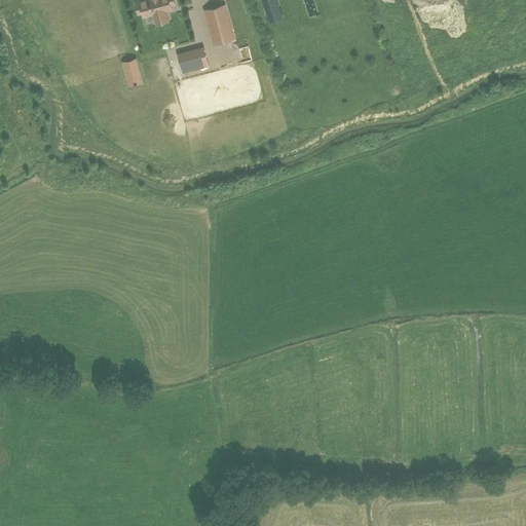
[(156,24),(166,21),(168,21),(166,10),(172,8),(171,5),(175,4),(174,0),(138,0),(136,1),(139,13),(143,12),(144,16),(153,13),(156,24)]
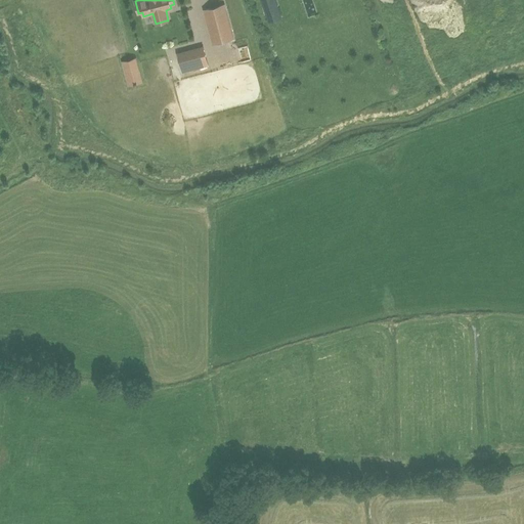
[(266,0),(262,2),(266,14),(267,14),(278,10),(274,0),(266,0)]
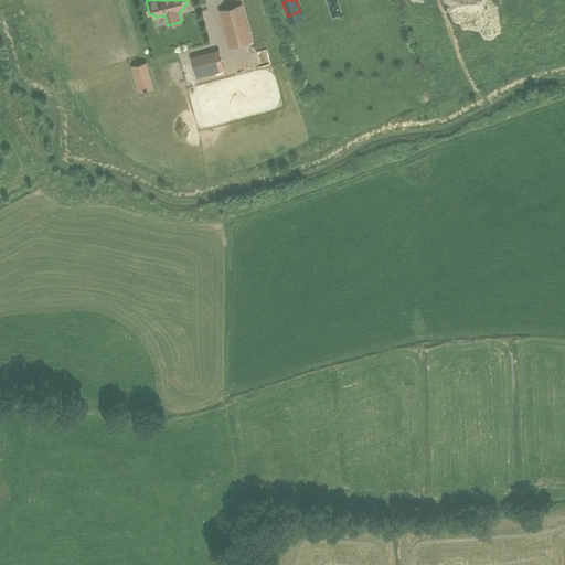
[(242,6),(220,11),(230,48),(251,41),(242,6)]
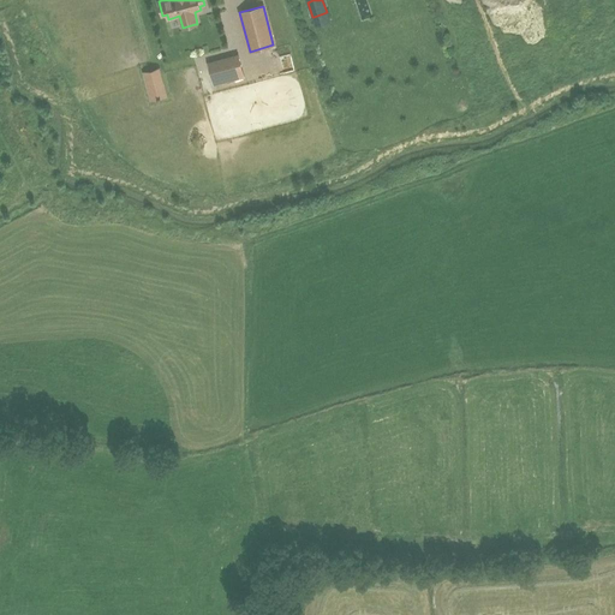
[(238,54),(231,57),(208,63),(214,84),(244,77),(238,54)]
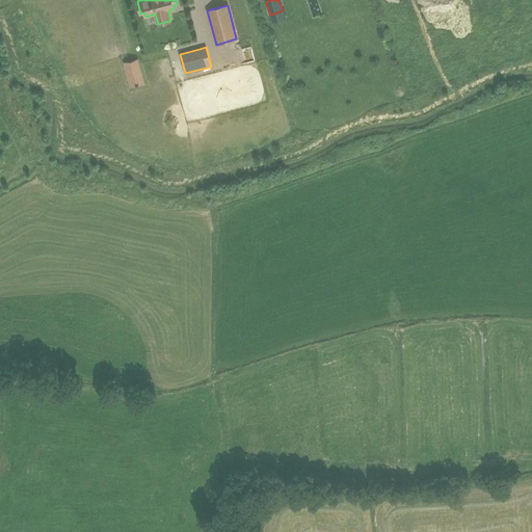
[(143,85),(137,60),(124,63),(130,88),(143,85)]
